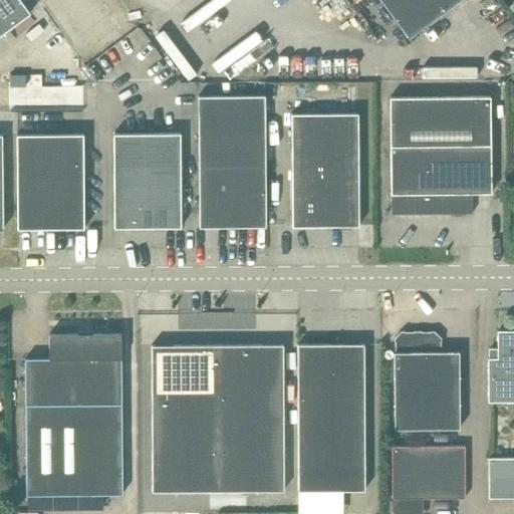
[(0,0),(0,38),(31,14),(20,0),(0,0)]
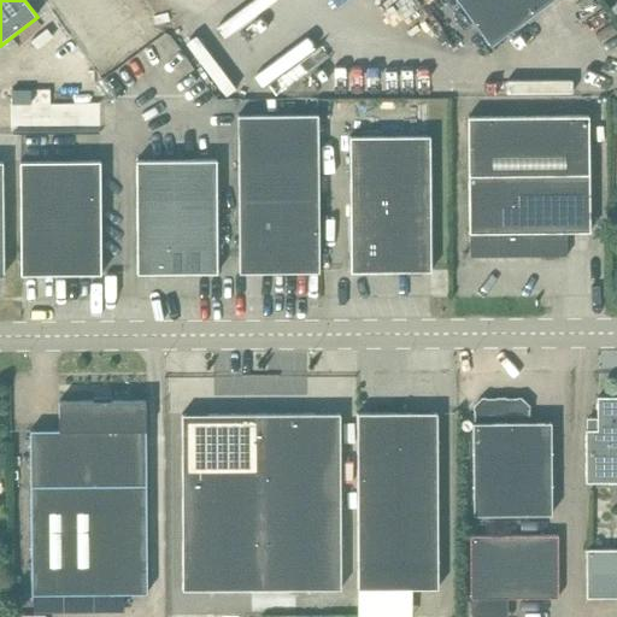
[(457,0),(491,45),(551,0),(457,0)]
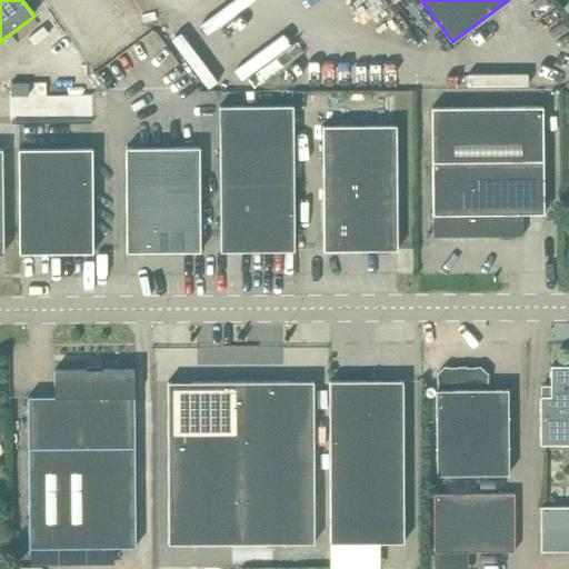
[(28,83),(11,83),(11,97),(29,97),(28,83)]
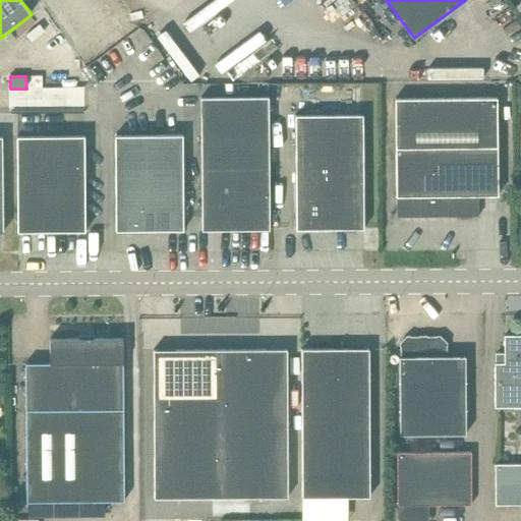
[(200,98),(201,231),(270,230),(269,97),(200,98)]
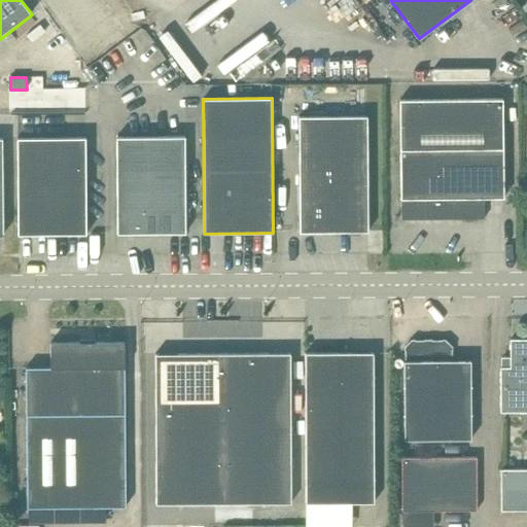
[(399,100),(400,149),(400,219),(484,219),(484,199),(503,199),(502,99),(399,100)]
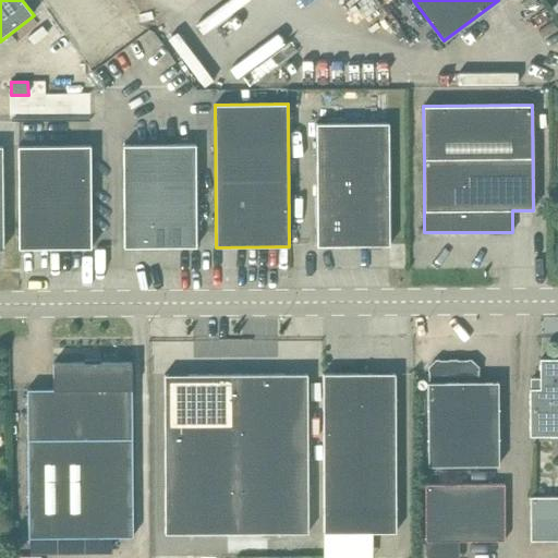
[(316,124),(317,246),(389,245),(388,123),(316,124)]
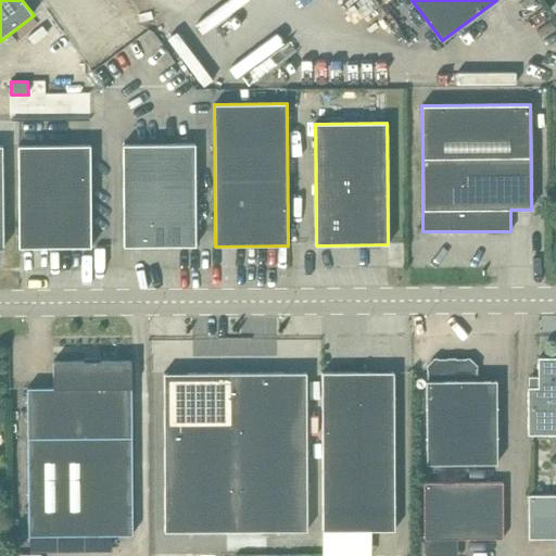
[(123,146),(124,247),(196,247),(194,144),(123,146)]
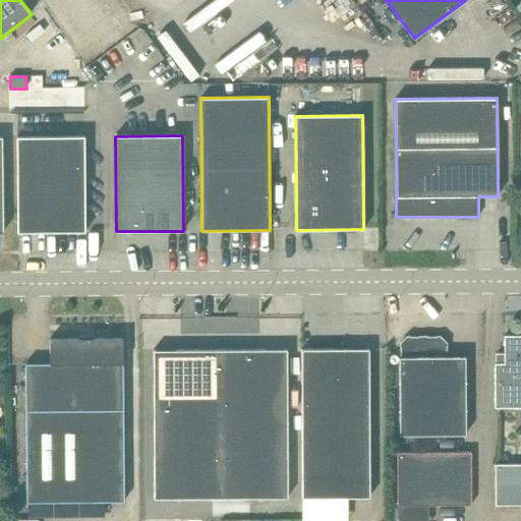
[(16,137),(17,212),(17,232),(85,232),(84,136),(16,137)]
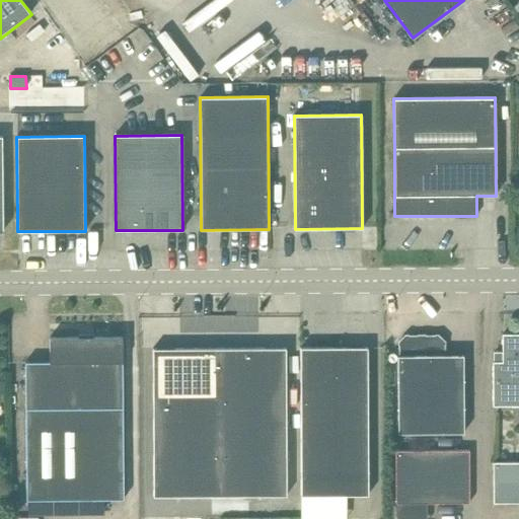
[(502,362),(493,362),(493,406),(518,405),(518,335),(502,335),(502,362)]
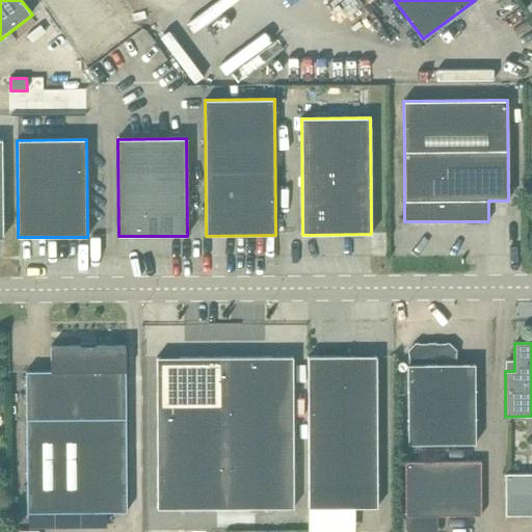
[(408,365),(407,365),(407,445),(476,444),(475,364),(456,365),(455,350),(448,344),(416,344),(408,351),(408,365)]
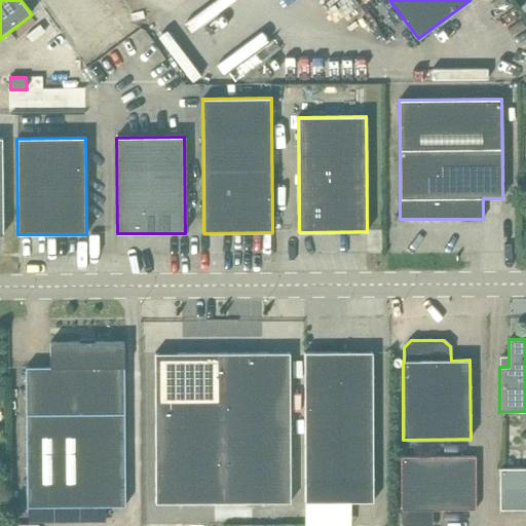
[(50,367),(26,367),(27,508),(125,506),(124,342),(50,342),(50,367)]
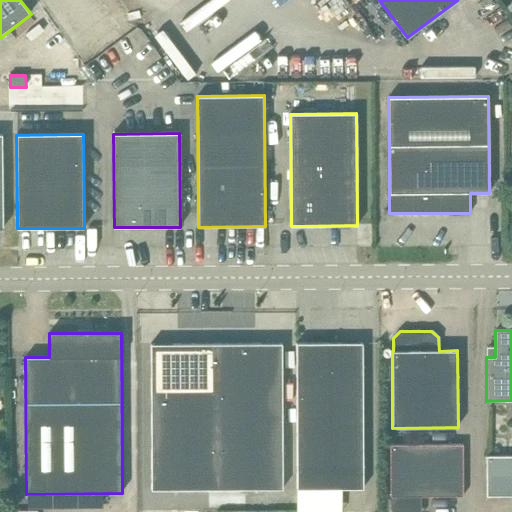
[(282,343),(216,344),(217,489),(283,489),(282,343)]
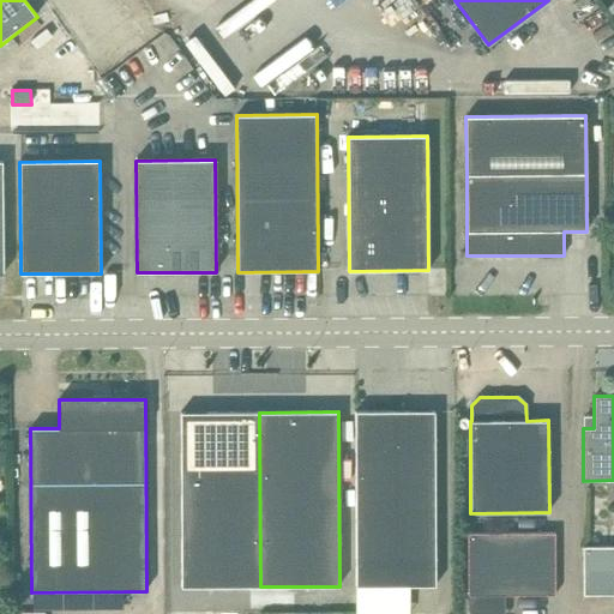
[(434,411),(355,411),(355,435),(356,587),(357,587),(356,613),(410,613),(410,587),(435,587),(435,435),(434,411)]
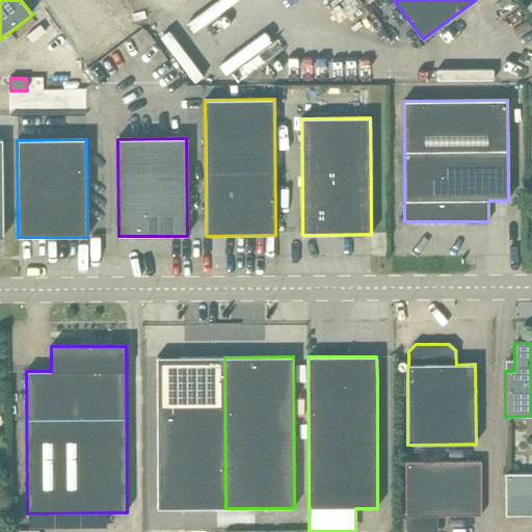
[(225,508),(224,357),(156,357),(157,509),(225,508)]
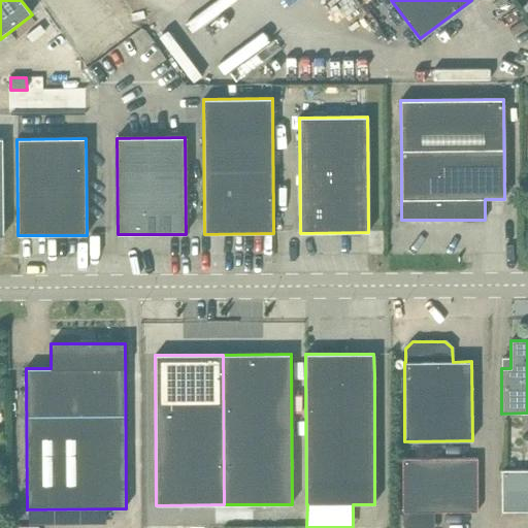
[(402,459),(402,480),(402,513),(477,512),(477,458),(402,459)]
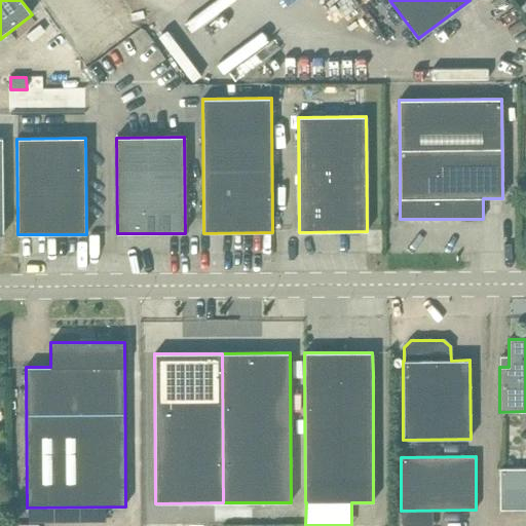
[(525,468),(499,468),(499,510),(525,510),(525,468)]
